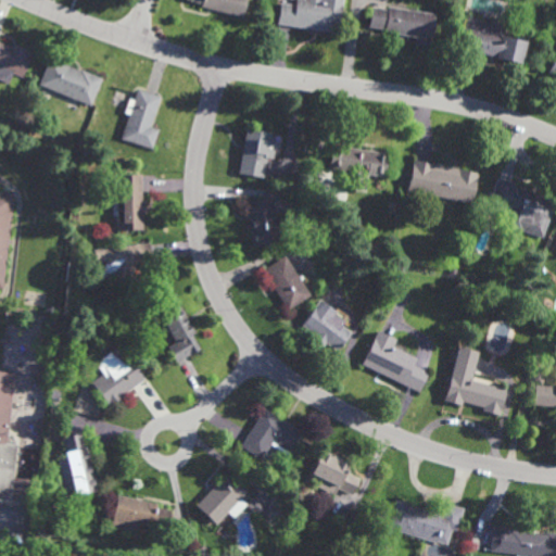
[(245,0),(242,17),(200,7),(201,3),(188,0),(245,0)]
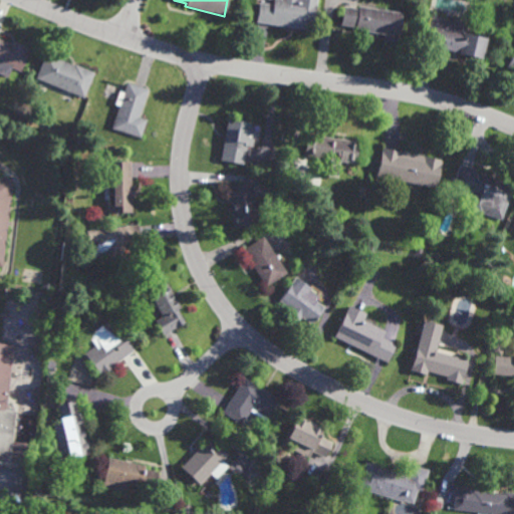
[(318,0),(314,30),(256,22),(259,2),(272,4),(272,0),(318,0)]
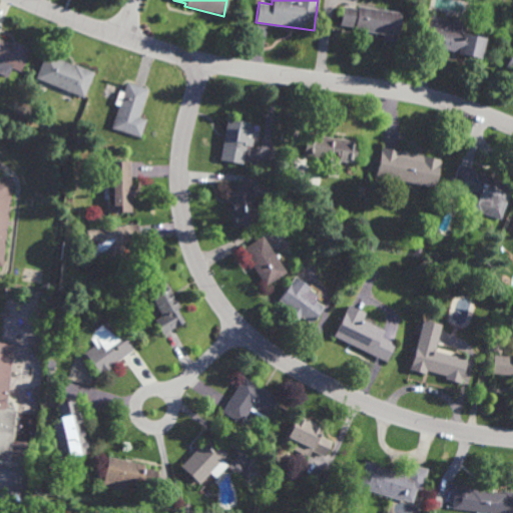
[(401,12),(396,43),(381,41),(382,34),(374,32),(374,34),(368,34),(368,31),(353,29),(353,26),(339,24),(342,7),(357,9),(357,6),(401,12)]
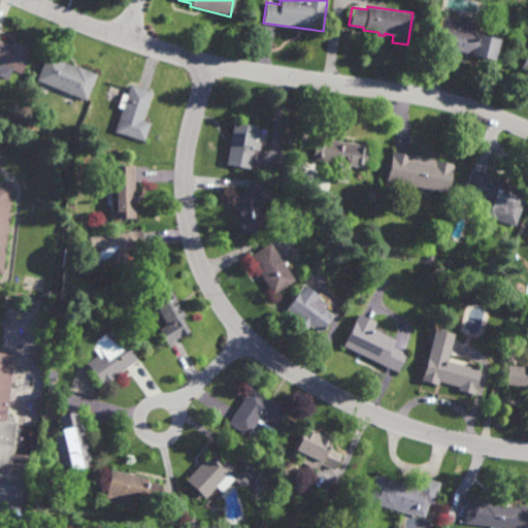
[(477,34),(500,39),(495,60),(470,55),(470,54),(448,48),(449,45),(435,42),(439,25),(441,25),(443,15),(480,24),(477,34)]
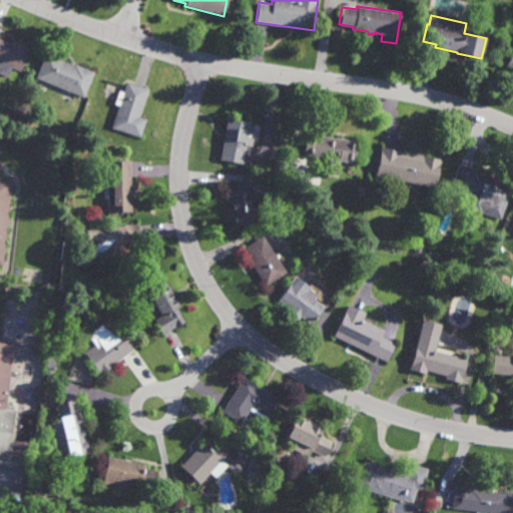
[(0,38),(8,42),(10,40),(30,49),(20,71),(13,68),(8,78),(0,74),(0,38)]
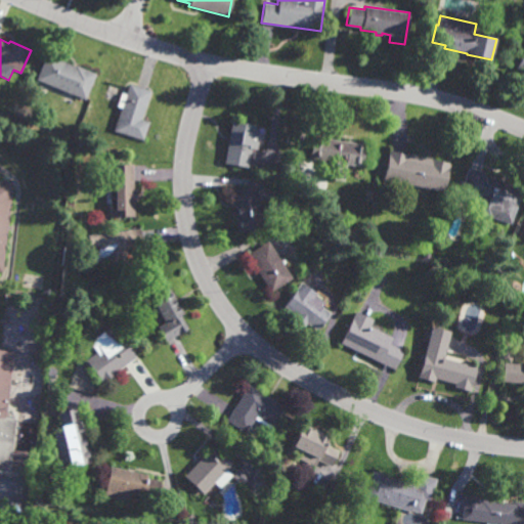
[(523,78),(514,74),(523,49),(523,78)]
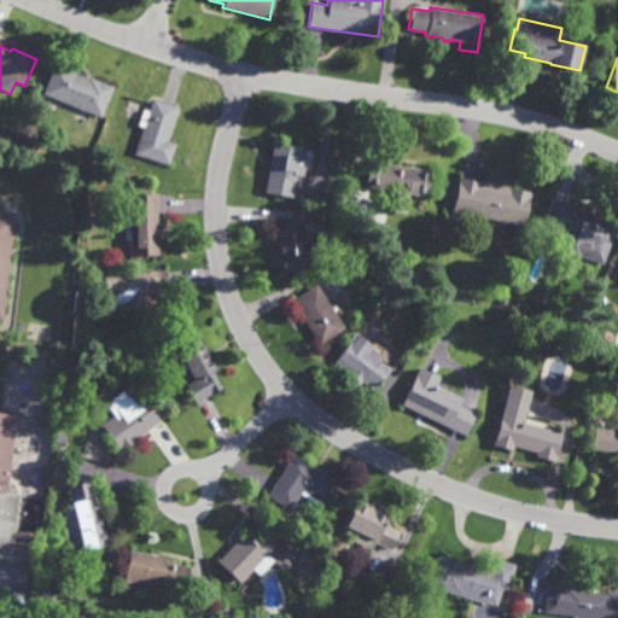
[(89,79),(89,77),(114,87),(100,118),(42,94),(54,64),(89,79)]
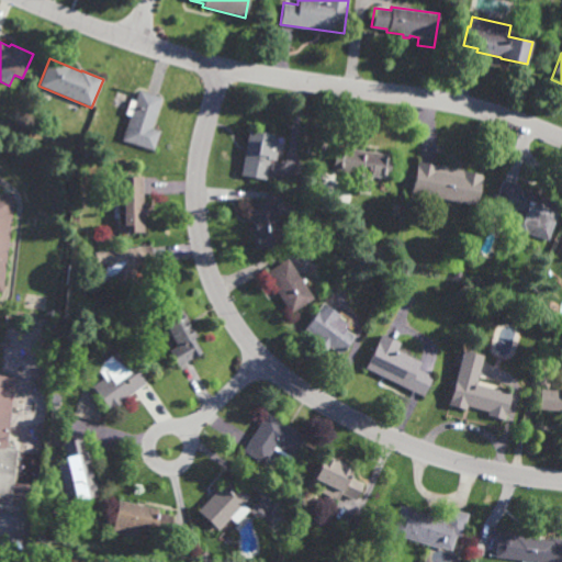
[(152,128),(159,131),(153,152),(122,141),(130,116),(125,114),(131,100),(134,101),(138,89),(161,97),(152,128)]
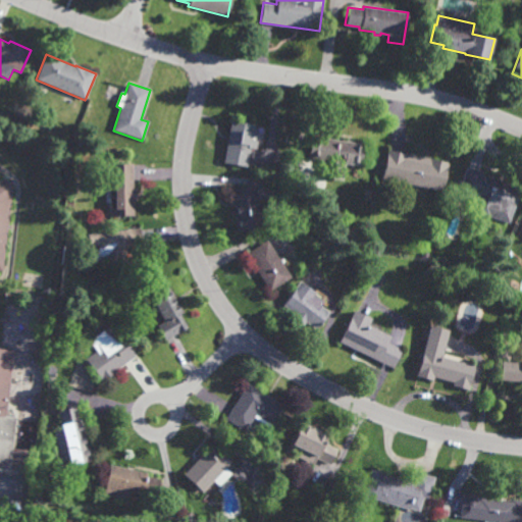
[(260,150),(251,148),(248,167),(222,163),(230,121),(254,125),(254,126),(264,127),(260,150)]
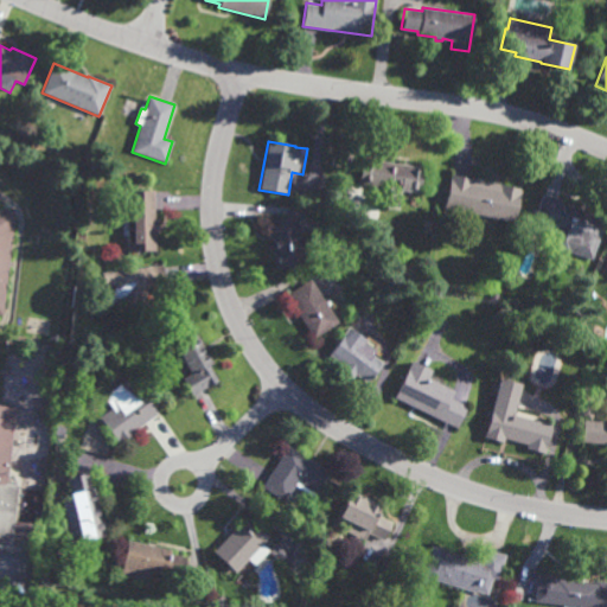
[(416,193),(402,191),(401,199),(397,199),(396,210),(378,208),(379,196),(374,196),(375,187),(358,184),(362,158),(420,167),(416,193)]
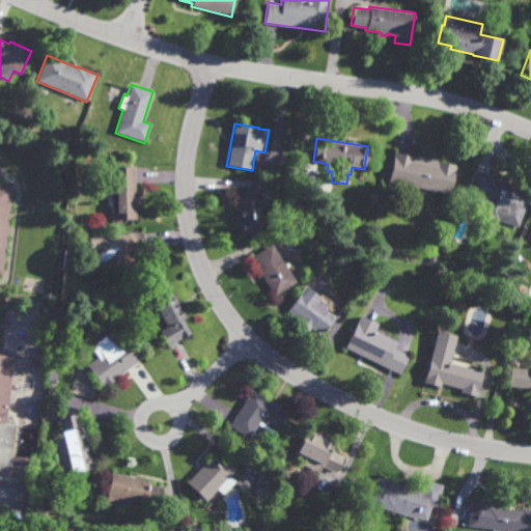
[(455,166),(449,195),(387,182),(393,154),(455,166)]
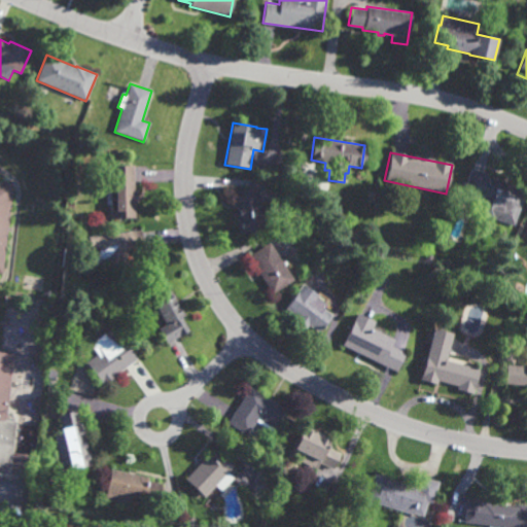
[(134,191),(137,191),(137,203),(134,203),(135,218),(111,218),(110,205),(106,205),(106,179),(110,179),(110,166),(134,166),(134,191)]
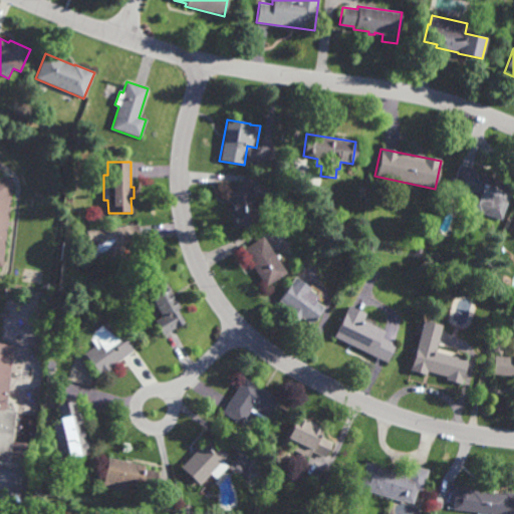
[(501,221),(482,215),(466,211),(471,193),(452,188),(459,165),(474,170),(473,173),(512,184),(501,221)]
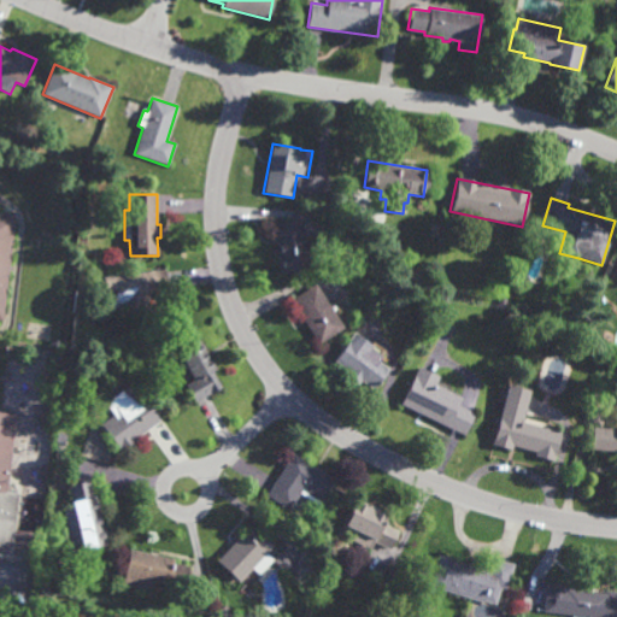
[(0,213),(17,216),(4,322),(0,321),(0,416),(18,418),(9,494),(21,495),(16,532),(12,559),(0,557),(0,213)]
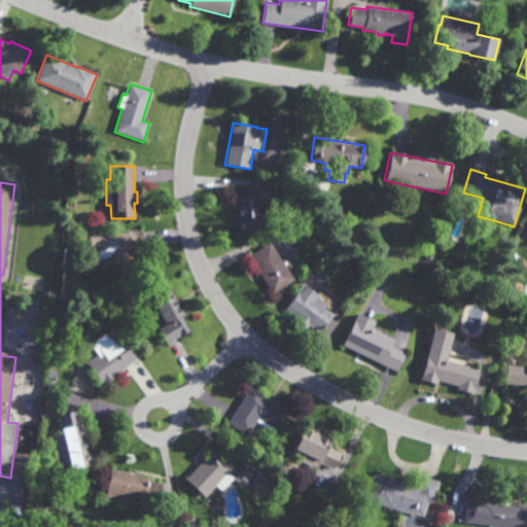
[(240,235),(233,192),(257,188),(264,231),(240,235)]
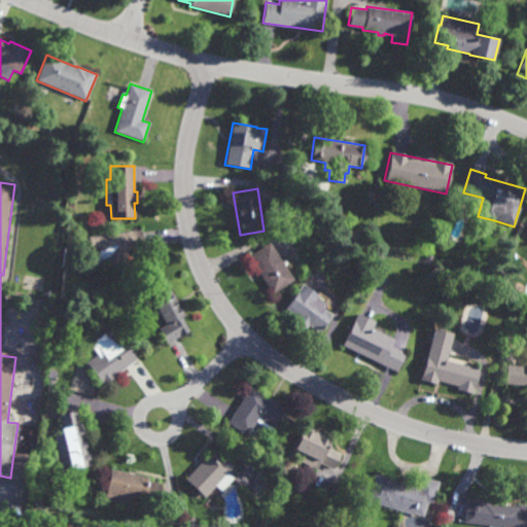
[(119,271),(105,264),(99,251),(91,252),(89,237),(141,231),(143,246),(129,248),(119,271)]
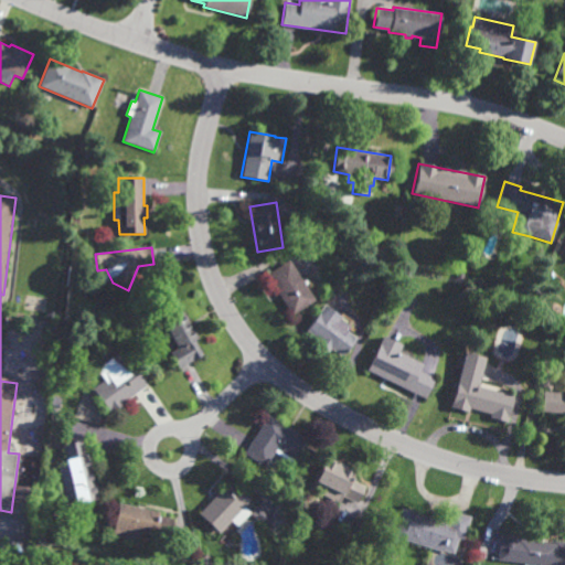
[(292,316),(266,275),(289,260),(316,300),(292,316)]
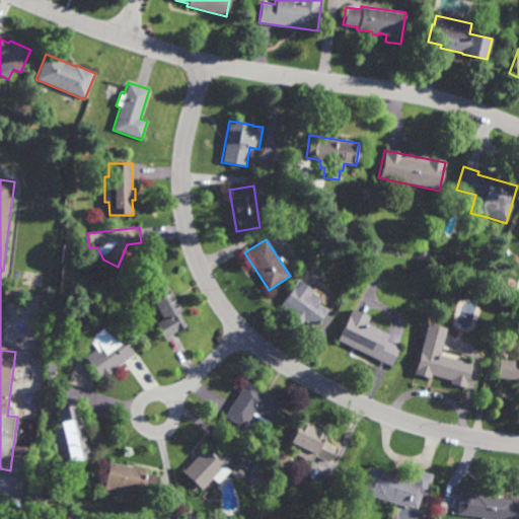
[(298,260),(295,253),(301,251),(304,256),(298,260)]
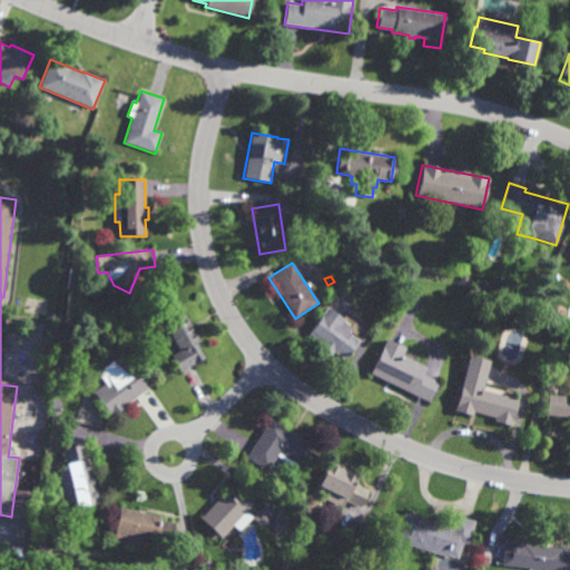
[(346,362),(334,352),(331,356),(320,349),(323,344),(310,334),(328,308),(346,321),(344,323),(355,331),(352,335),(361,343),(346,362)]
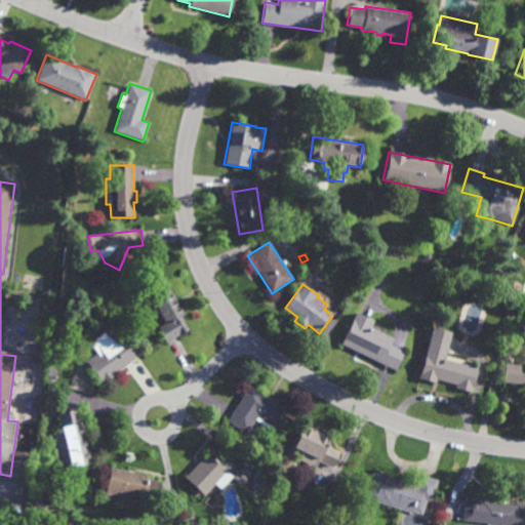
[(165,344),(157,327),(164,324),(151,299),(170,289),(184,315),(180,316),(189,330),(165,344)]
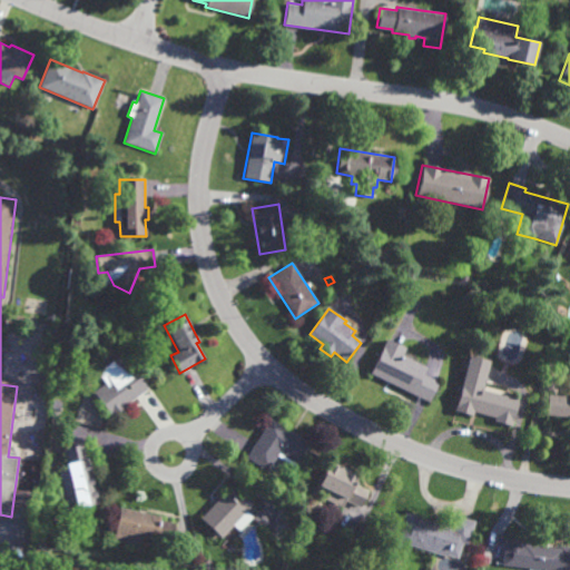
[(426,404),(369,375),(385,341),(404,350),(401,356),(424,369),(421,375),(436,383),(426,404)]
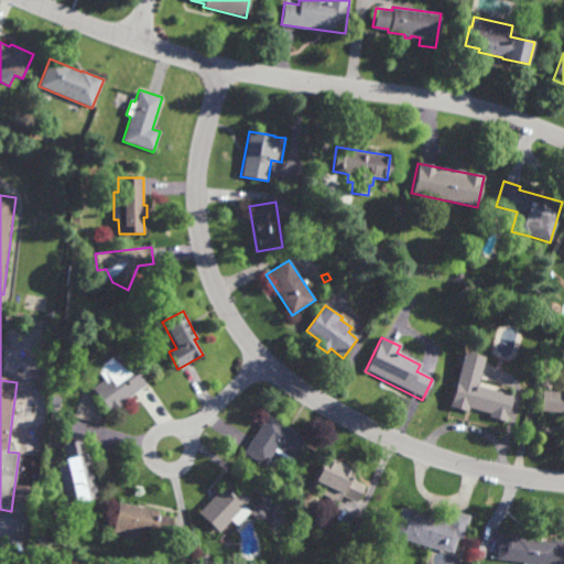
[(110,415),(91,389),(102,380),(97,373),(99,367),(120,351),(145,386),(123,402),(126,404),(110,415)]
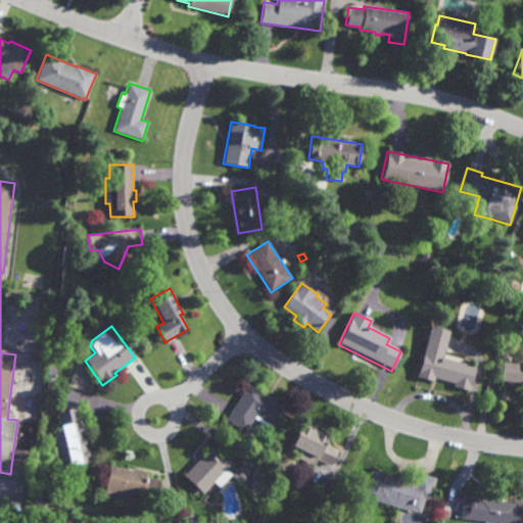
[(469,392),(452,388),(453,385),(433,380),(432,383),(416,378),(430,327),(448,333),(442,354),(464,361),(463,364),(475,368),(469,392)]
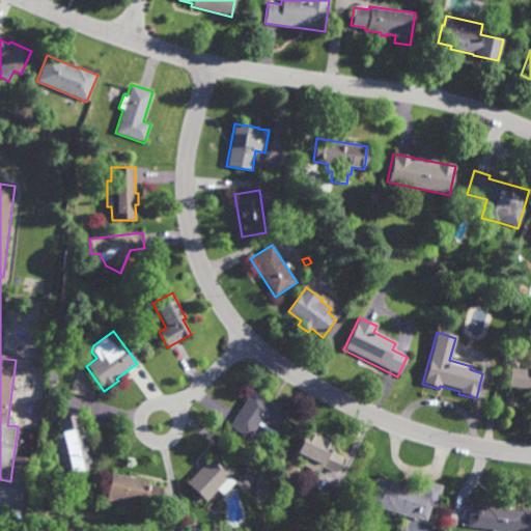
[(530,390),(507,388),(509,368),(530,370),(530,359),(530,390)]
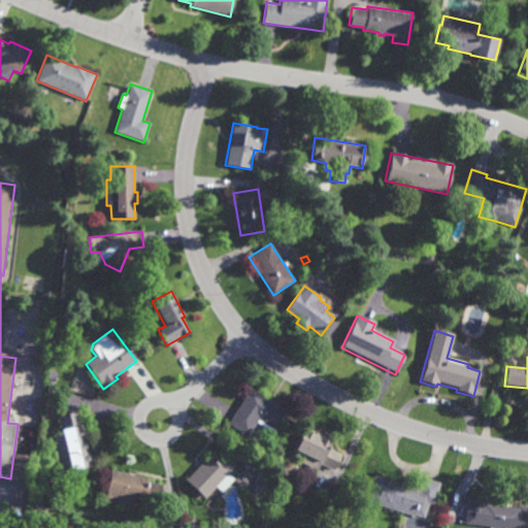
[(55,382),(46,380),(48,371),(57,373),(55,382)]
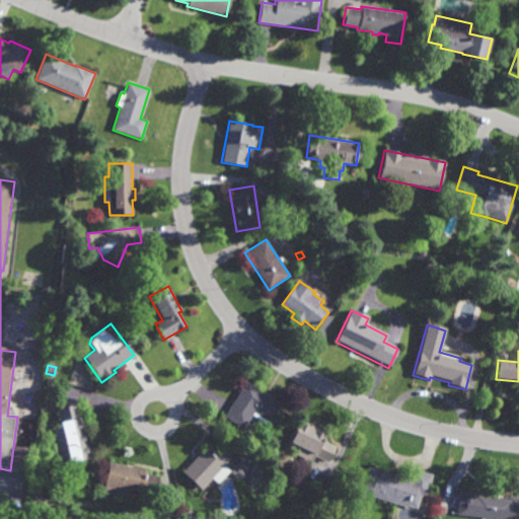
[(283,405),(271,425),(269,423),(268,425),(253,416),(244,430),(225,417),(247,382),(283,405)]
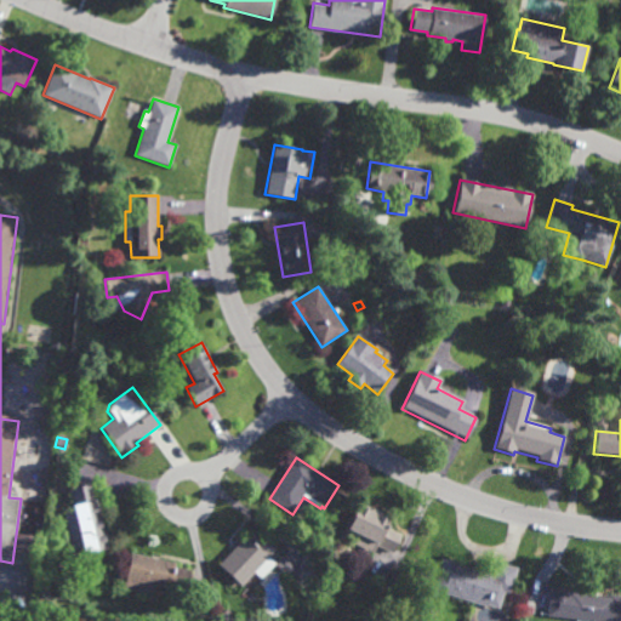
[(109,550),(84,556),(68,490),(90,485),(93,501),(97,501),(109,550)]
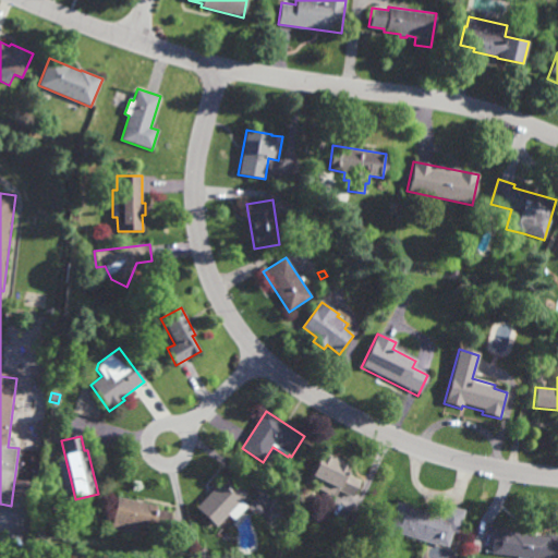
[(354,499),(339,492),(336,498),(317,488),(320,481),(312,476),(323,452),(353,466),(349,476),(362,482),(354,499)]
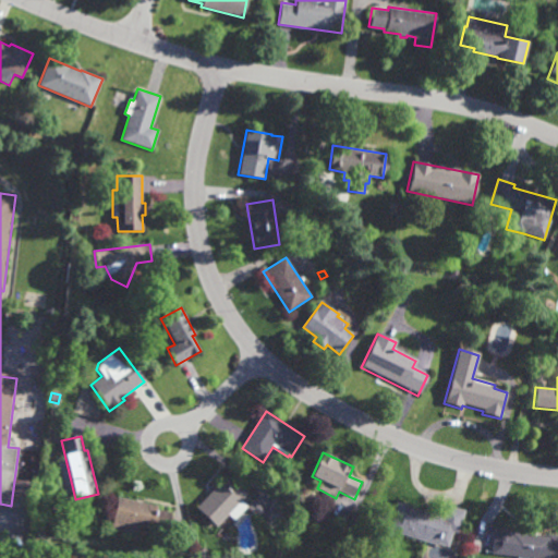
[(234,522),(229,517),(217,529),(196,509),(227,476),(247,496),(242,502),(247,508),(234,522)]
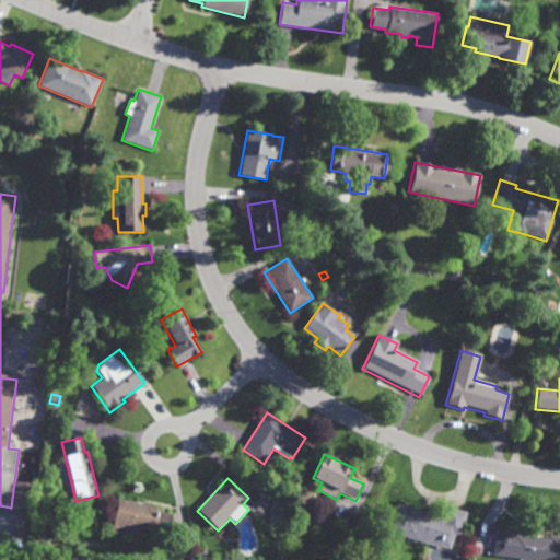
[(31,485),(28,503),(12,501),(14,482),(31,485)]
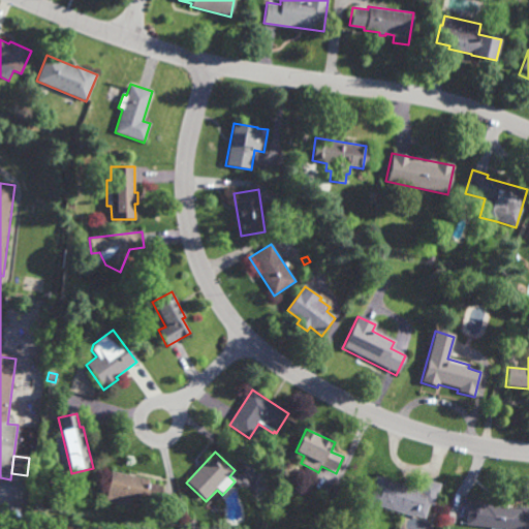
[(160,506),(131,500),(130,507),(104,502),(111,472),(149,480),(148,484),(164,487),(160,506)]
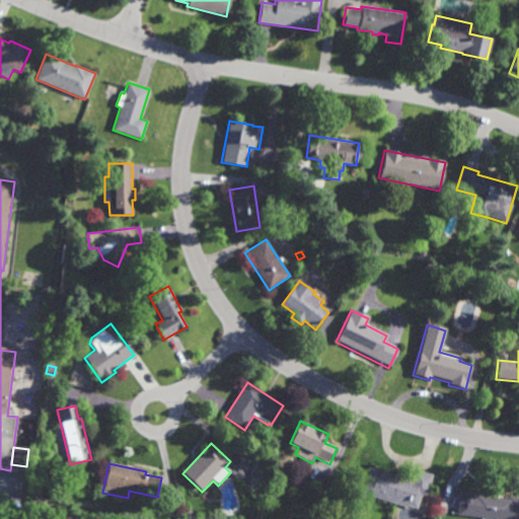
[(410,482),(413,471),(431,476),(424,498),(420,497),(416,510),(405,507),(405,509),(361,495),(369,468),(410,482)]
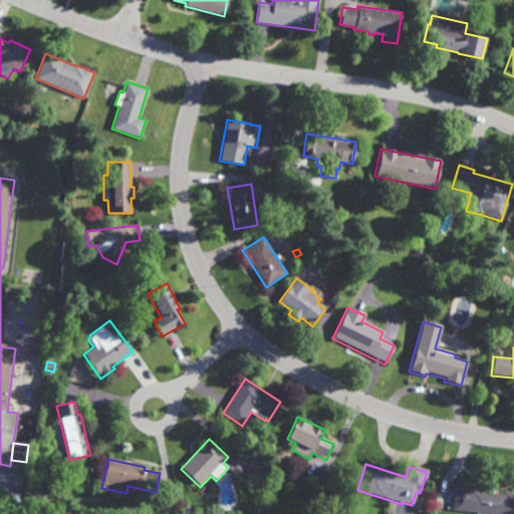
[(503,496),(503,493),(513,494),(513,513),(475,513),(452,511),(455,488),(474,490),(473,492),(503,496)]
